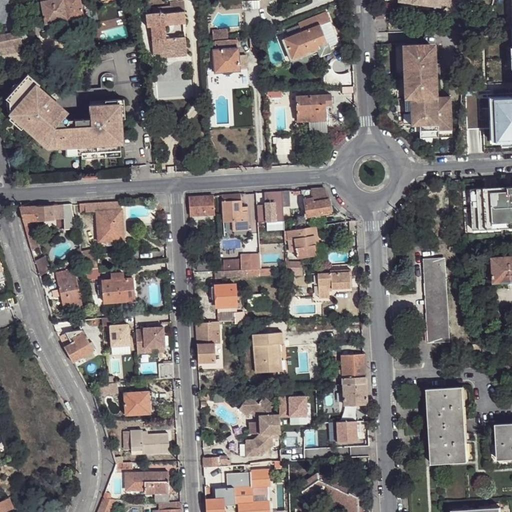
[(84,15),(80,0),(46,0),(41,1),(46,23),(84,15)]
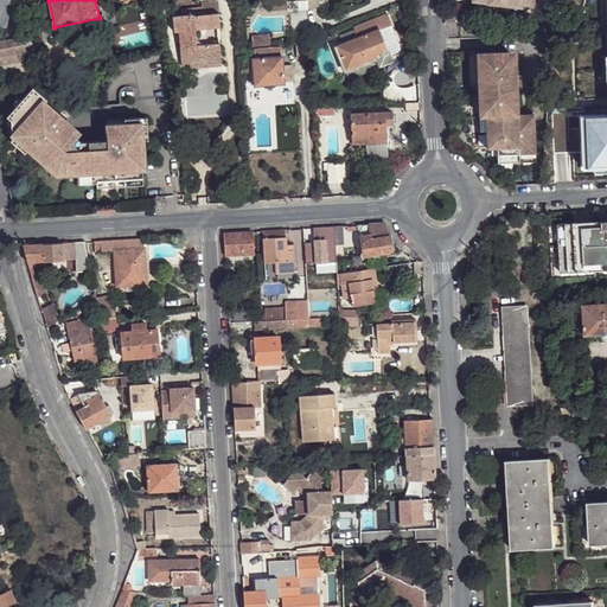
[(606,0),(606,20),(606,114),(580,116),(583,167),(606,166),(606,0)]
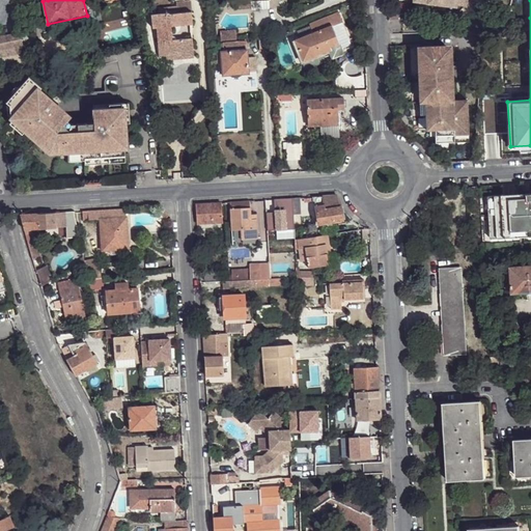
[(169,12),(191,10),(190,1),(175,3),(175,6),(168,6),(168,11),(169,12)]
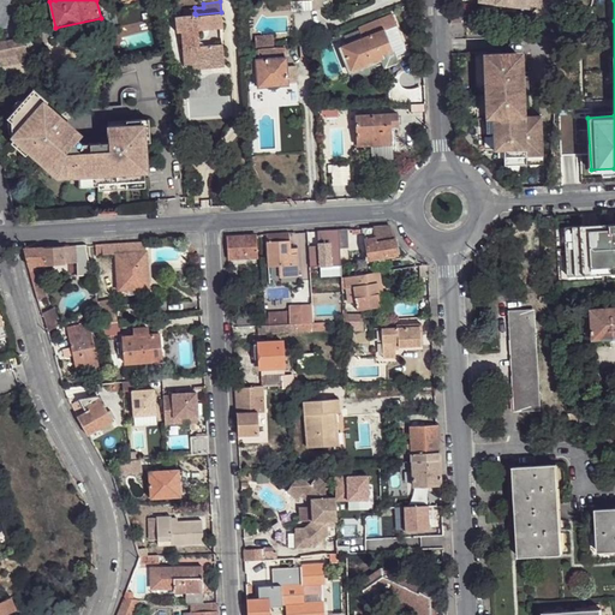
[(150,15),(148,6),(137,9),(131,10),(133,19),(150,15)]
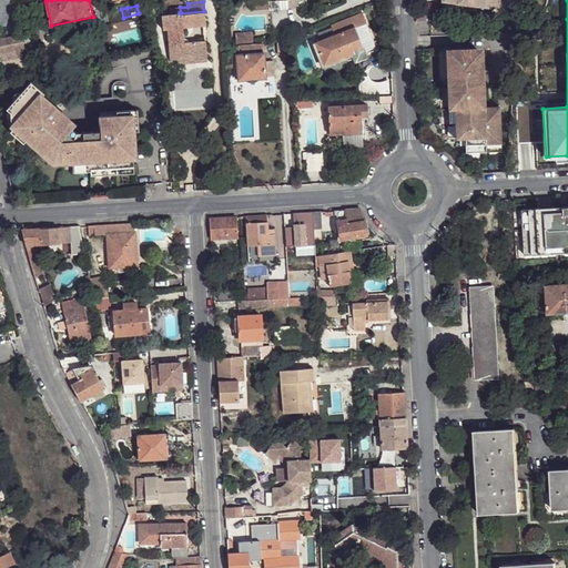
[(205,24),(204,11),(181,13),(180,12),(170,13),(162,14),(163,28),(168,28),(169,37),(170,37),(170,42),(169,43),(170,59),(179,58),(179,54),(193,53),(193,59),(206,58),(205,40),(185,42),(183,27),(205,24)]
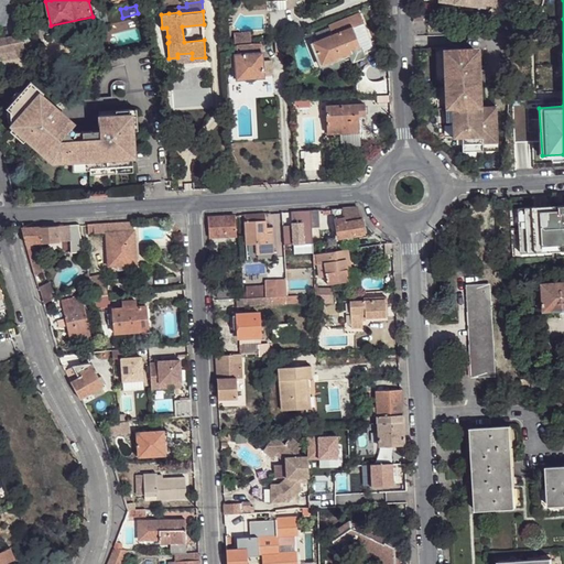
[(353,26),(361,23),(358,14),(328,26),(332,34),(312,42),(321,64),(361,49),(353,26)]
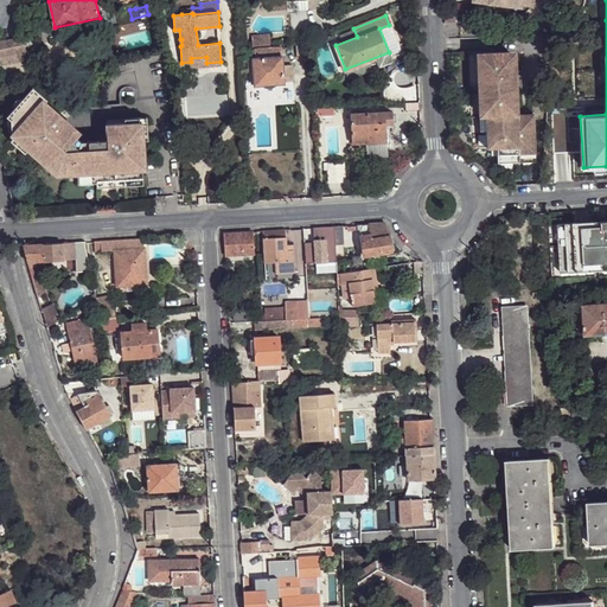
[(401,52),(389,25),(379,29),(389,52),(390,57),(401,52)]
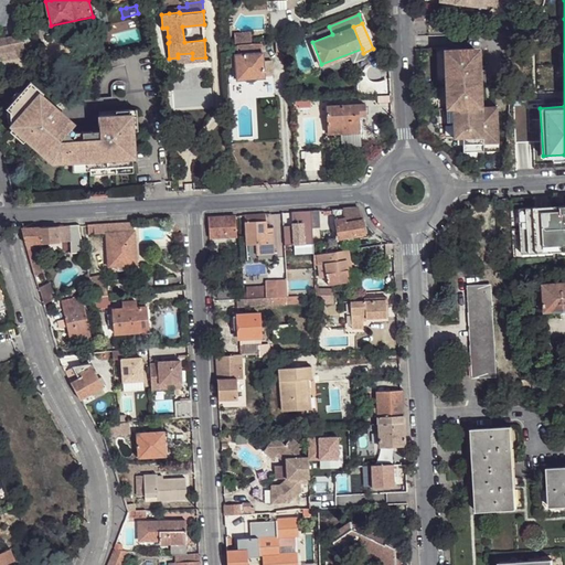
[(234,34),(235,43),(251,42),(251,33),(241,33),(234,34)]
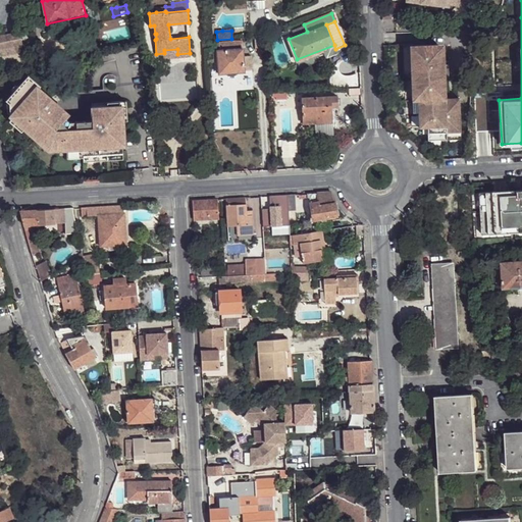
[(219,42),(219,50),(241,48),(240,40),(219,42)]
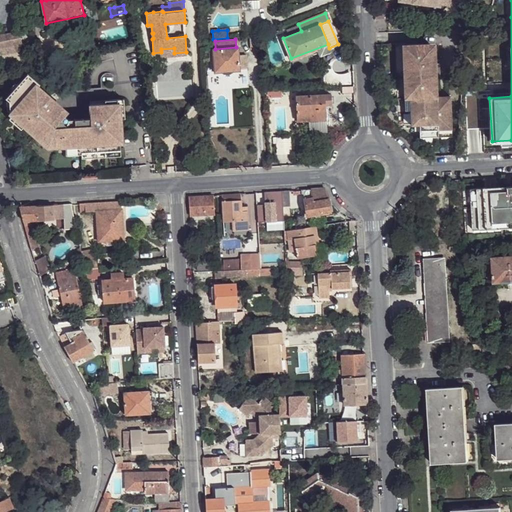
[(23,43),(0,47),(0,54),(24,50),(23,43)]
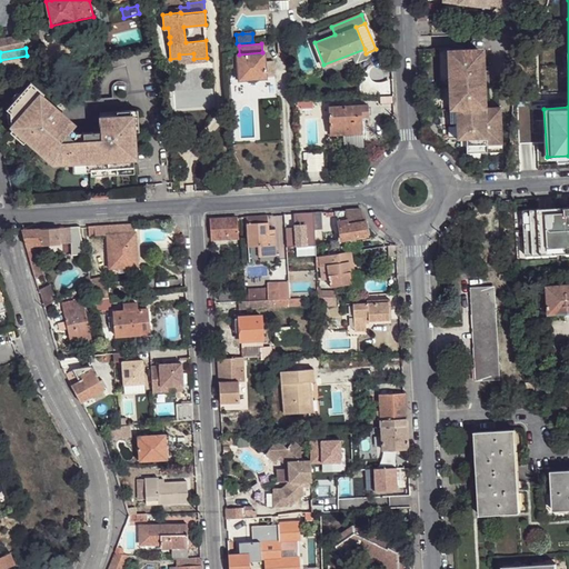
[(470,50),(453,51),(457,110),(459,140),(468,140),(469,153),(505,151),(503,121),(488,122),(488,112),(492,112),(492,108),(488,108),(485,57),(478,57),(471,57),(470,50)]
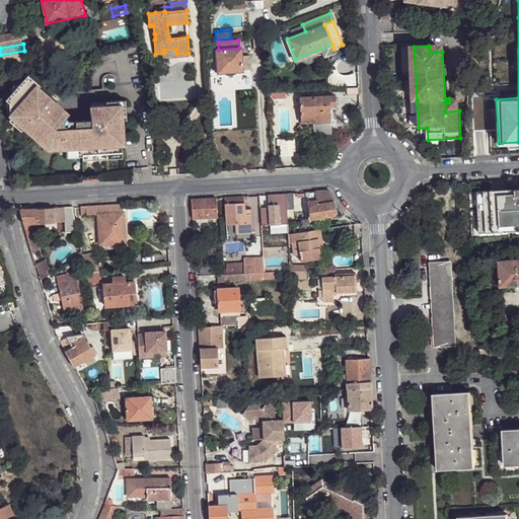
[(414,47),(409,47),(412,100),(417,100),(414,47)]
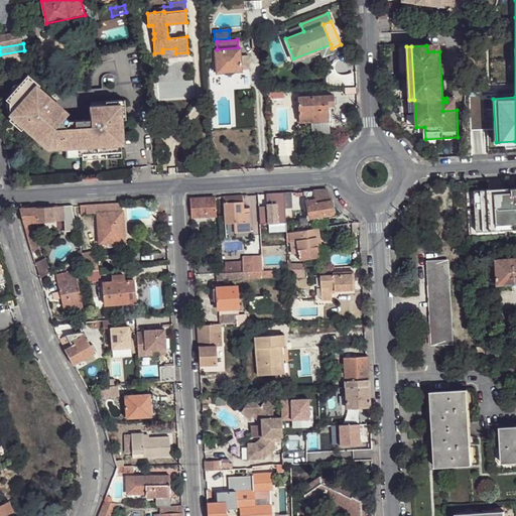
[(238,47),(217,49),(215,49),(217,73),(241,71),(240,47),(238,47)]
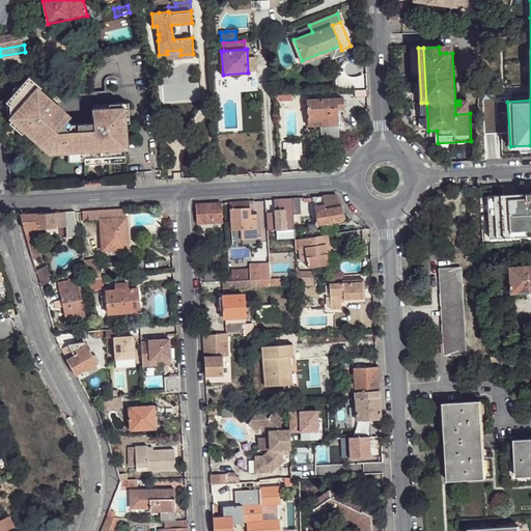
[(94,122),(72,124),(67,120),(70,118),(39,90),(43,87),(30,76),(7,101),(16,109),(11,113),(23,124),(45,144),(50,139),(62,150),(67,150),(67,152),(84,151),(85,158),(126,155),(124,139),(128,139),(126,103),(109,104),(109,108),(93,109),(94,122)]
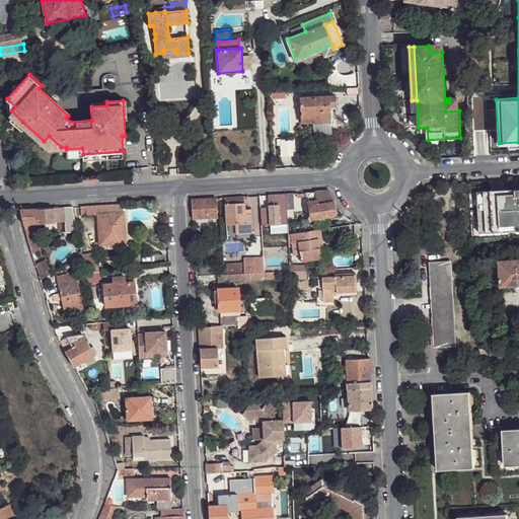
[(302,122),(330,120),(330,105),(337,104),(337,94),(301,96),(302,122)]
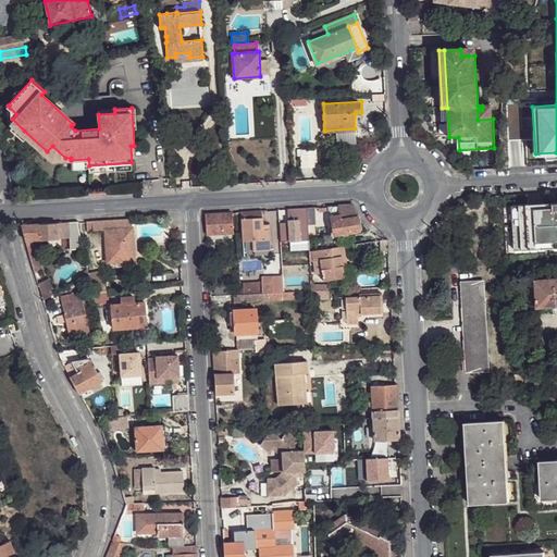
[(235,121),(249,119),(246,103),(233,106),(235,121)]
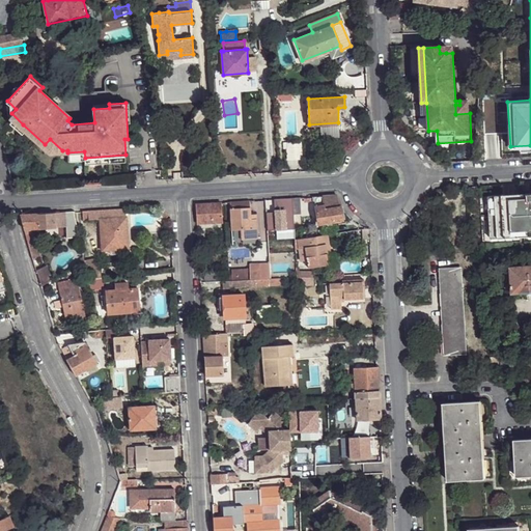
[(455,105),(455,114),(470,113),(470,105),(459,105),(455,105)]
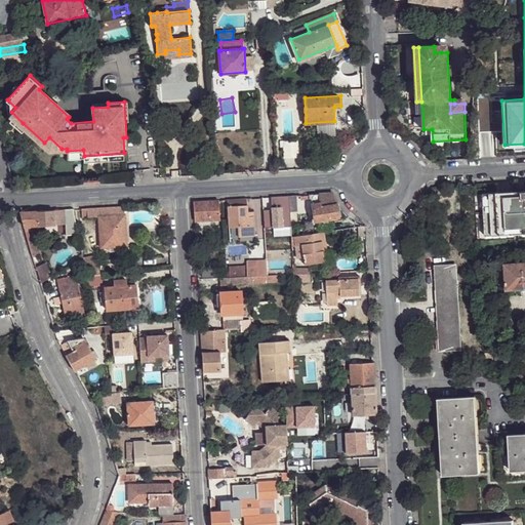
[(23,123),(11,112),(7,117),(18,127),(23,123)]
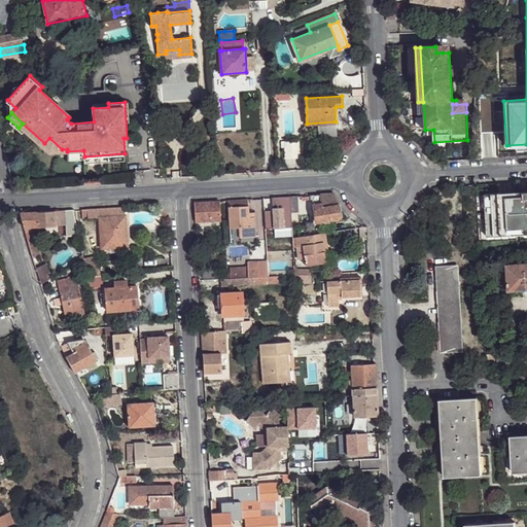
[(209,135),(195,136),(195,145),(210,144),(209,135)]
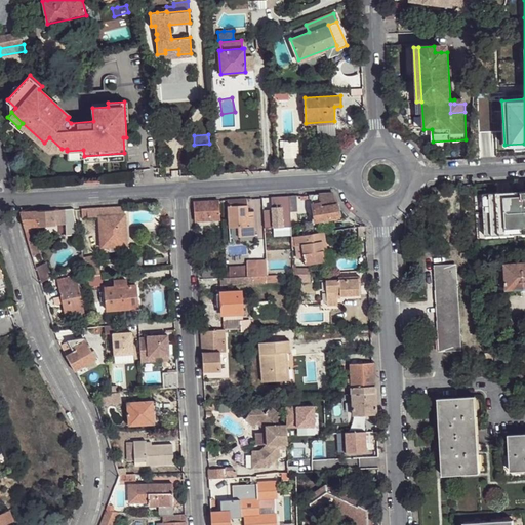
[(49,137),(44,143),(62,149),(49,137)]
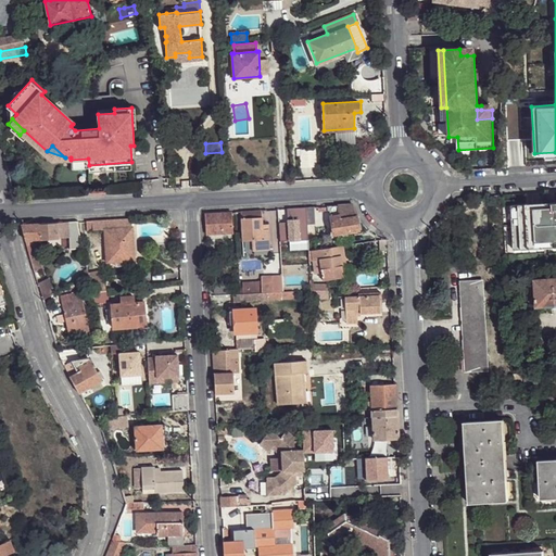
[(302,149),(302,165),(317,165),(317,148),(302,149)]
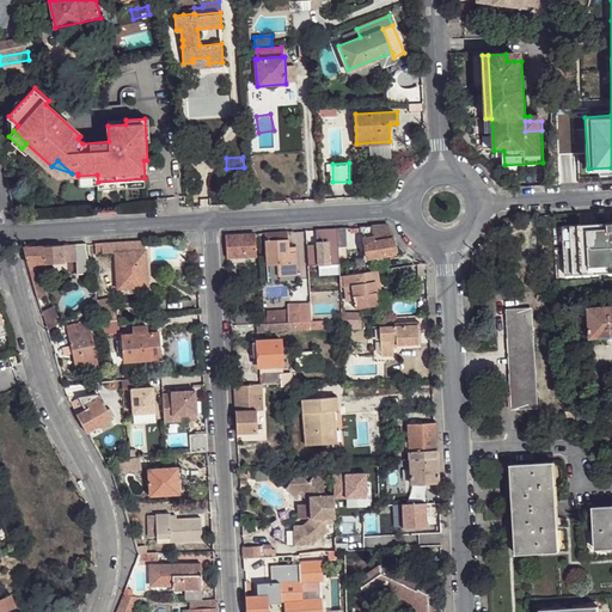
[(145,178),(98,182),(98,189),(145,185),(145,178)]
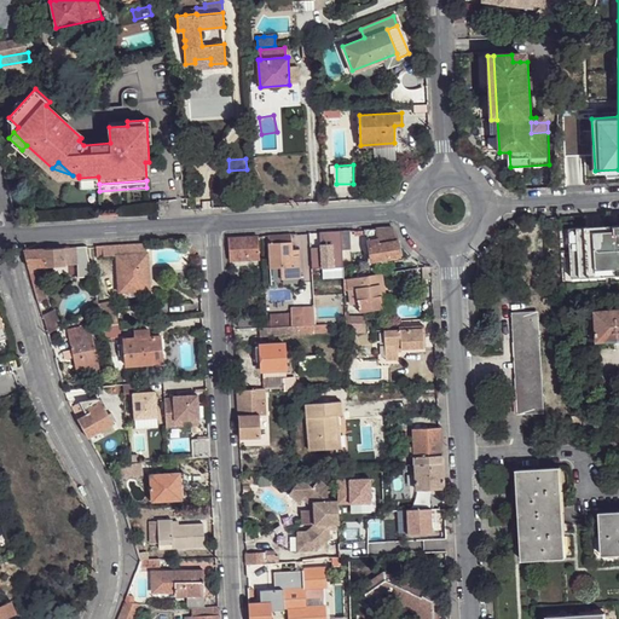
[(618,225),(571,229),(573,271),(618,267),(618,225)]
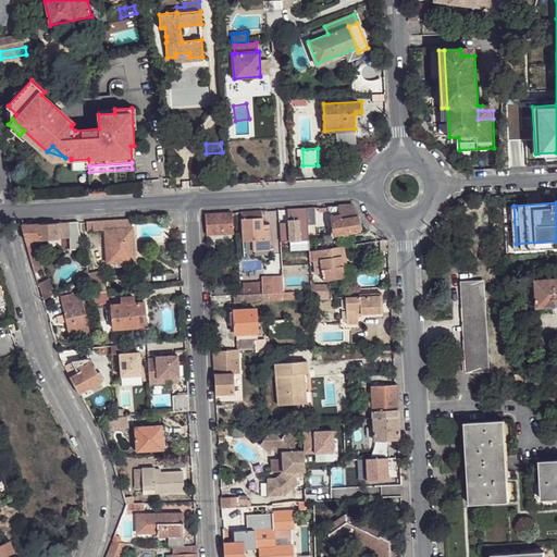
[(354,206),(339,206),(339,211),(339,217),(341,220),(357,217),(357,214),(354,206)]
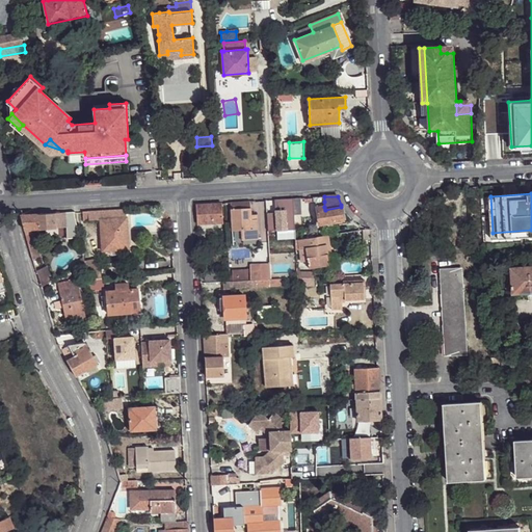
[(295,230),(295,215),(294,198),(275,200),(276,211),(267,212),(269,231),(295,230)]
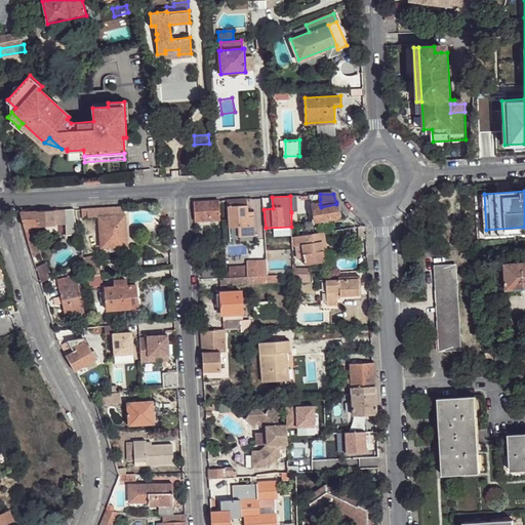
[(194,202),(195,220),(220,218),(219,200),(194,202)]
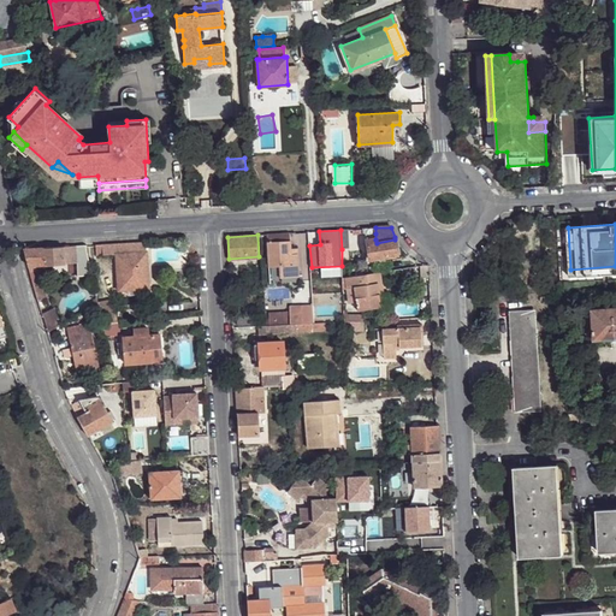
[(377,243),(375,240),(366,242),(369,260),(397,255),(395,240),(377,243)]
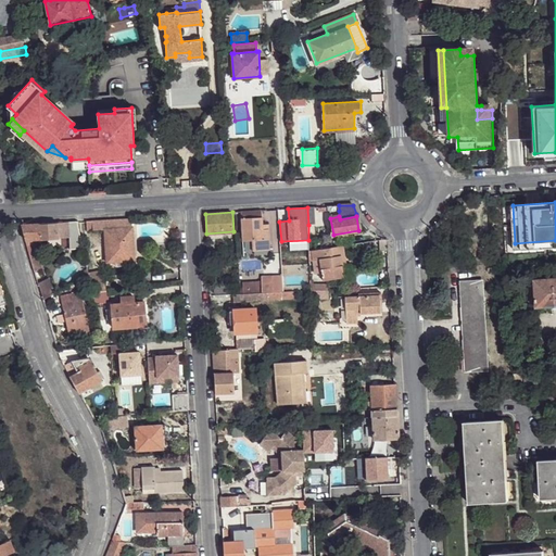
[(133,217),(102,219),(103,229),(105,229),(133,227),(133,217)]
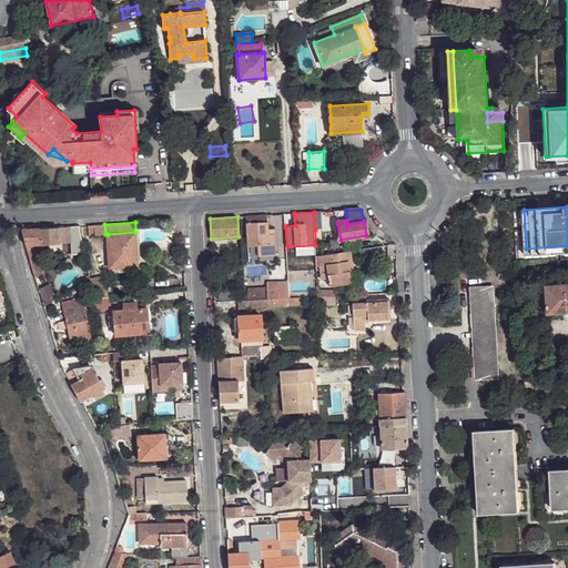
[(269,229),(269,222),(247,223),(249,245),(257,245),(270,244),(270,234),(269,229)]
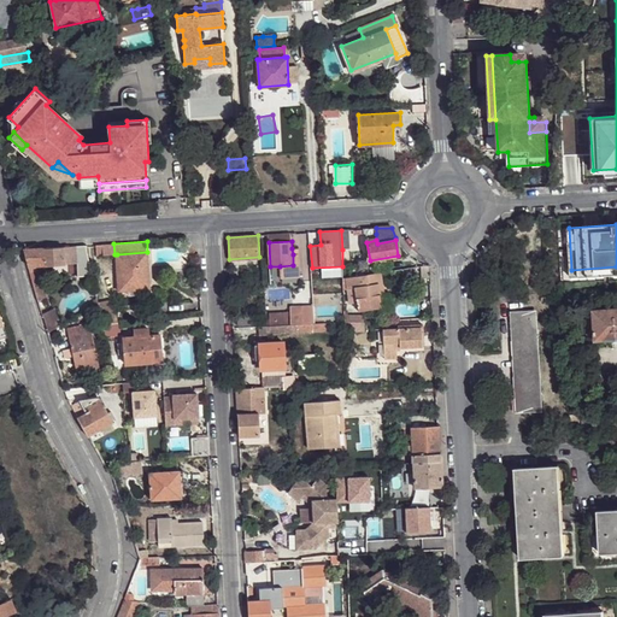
[(113,244),(104,244),(104,254),(115,254),(113,244)]
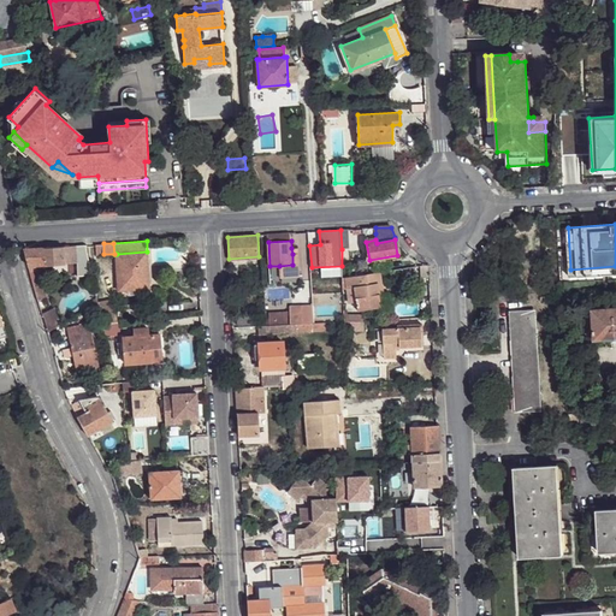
[(87,244),(76,246),(76,262),(77,276),(93,274),(87,244)]
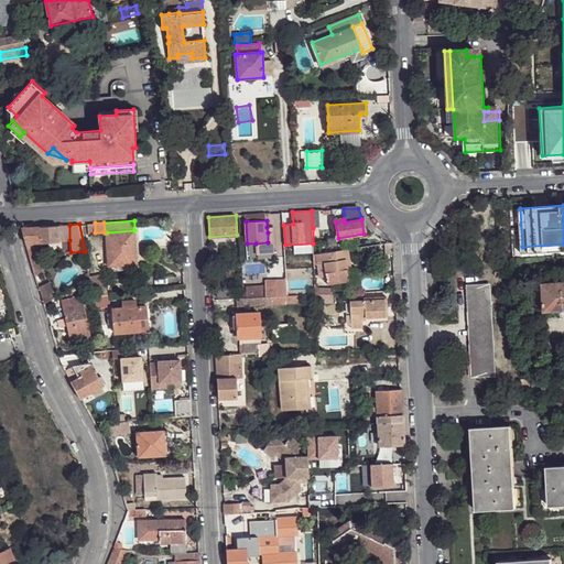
[(22,228),(26,242),(60,240),(69,240),(69,225),(60,225),(23,227),(22,228)]
